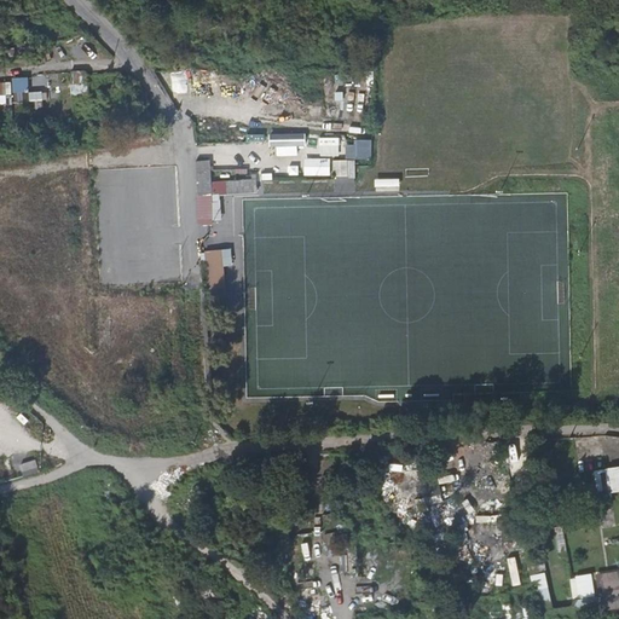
[(71,70),(71,96),(85,96),(85,70),(71,70)]
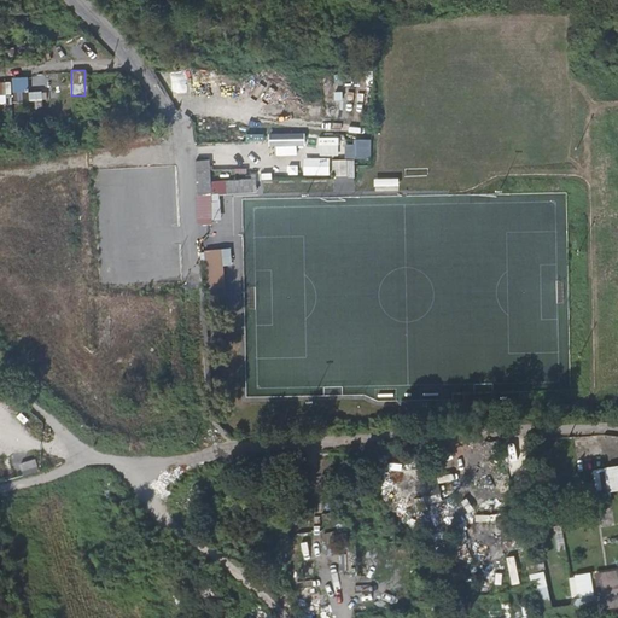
[(0,80),(0,101),(7,103),(6,99),(41,98),(41,92),(28,92),(28,79),(0,80)]
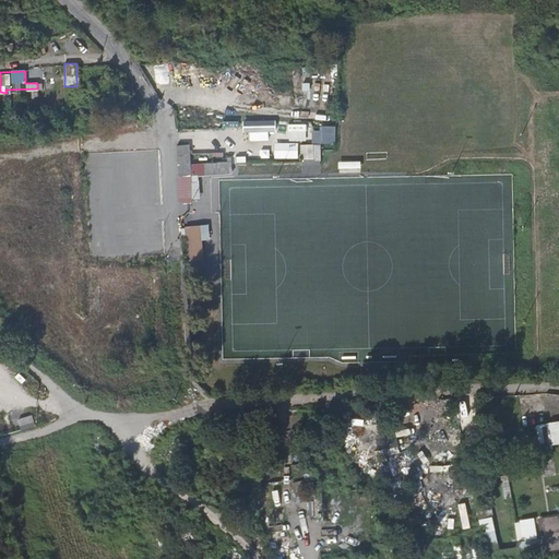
[(312,140),(312,123),(288,123),(288,140),(312,140)]
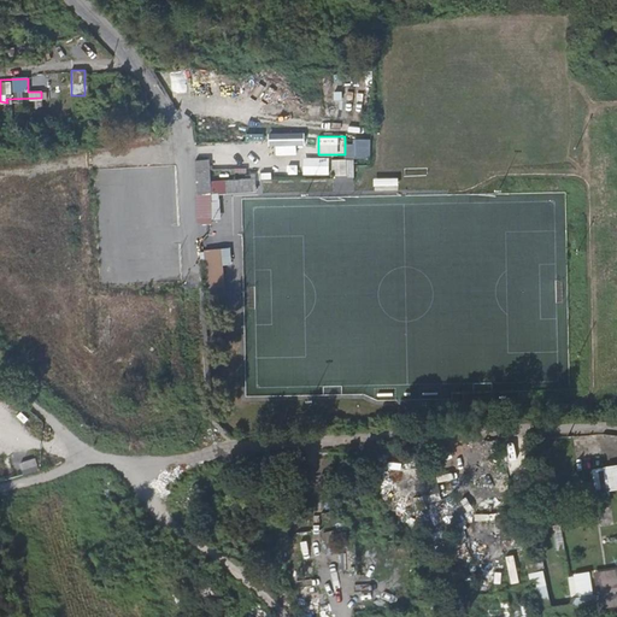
[(369,141),(346,141),(346,158),(369,158),(369,141)]
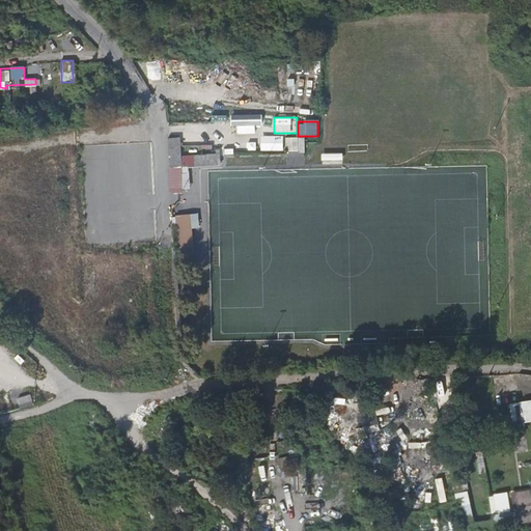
[(254,124),(233,124),(234,144),(254,143),(254,124)]
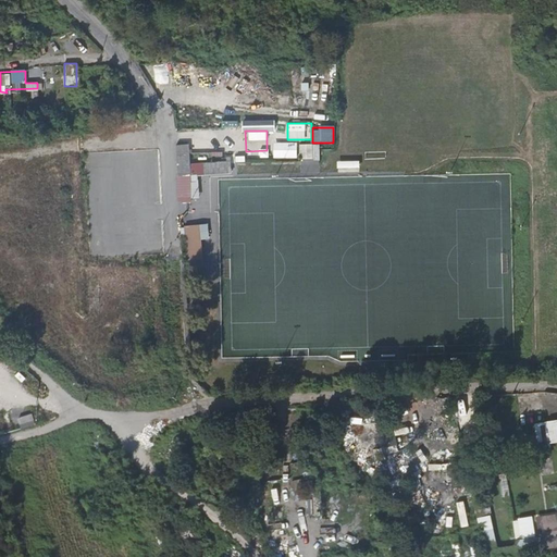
[(273,158),(297,158),(297,141),(274,141),(273,158)]
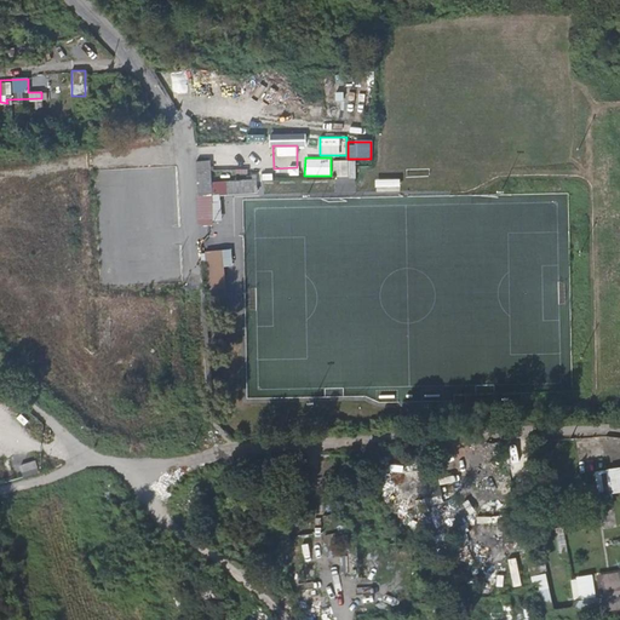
[(333,160),(334,177),(356,177),(355,160),(333,160)]
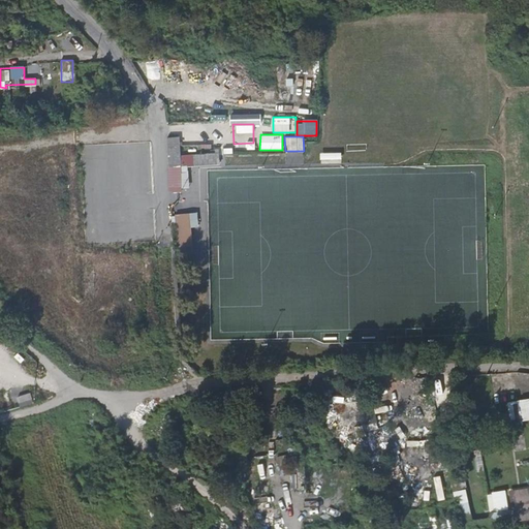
[(168,160),(168,166),(187,167),(203,166),(220,165),(219,151),(215,151),(215,155),(201,155),(201,148),(195,148),(179,150),(179,146),(167,146),(168,160)]
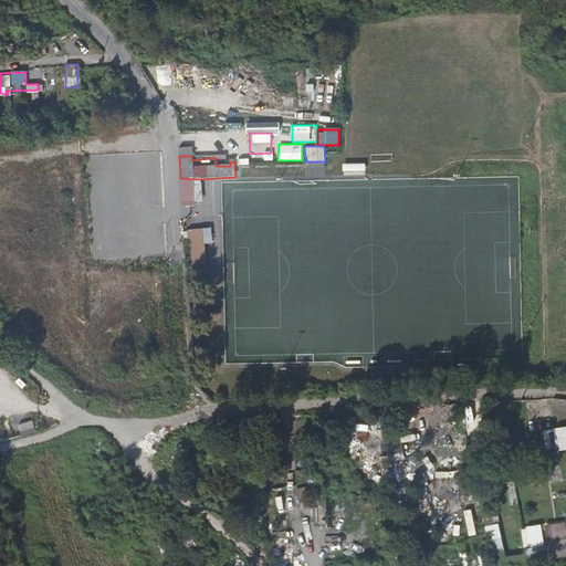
[(343,173),(364,173),(364,164),(343,164),(343,173)]
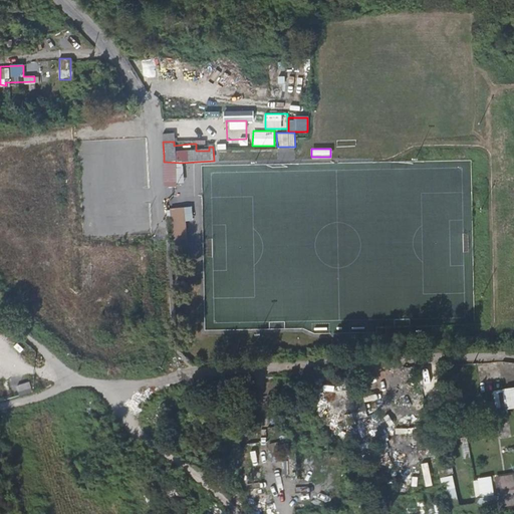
[(182,163),(164,162),(166,182),(166,187),(177,187),(176,171),(183,171),(182,163)]
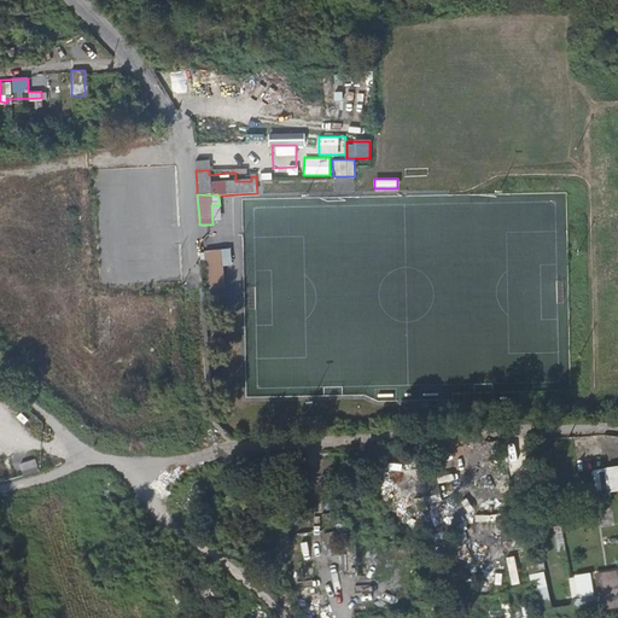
[(232,249),(205,249),(207,303),(226,303),(226,266),(232,266),(232,249)]
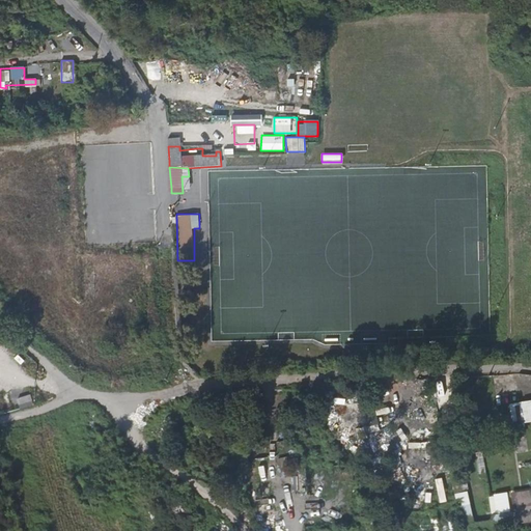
[(19,398),(21,404),(32,401),(31,395),(19,398)]
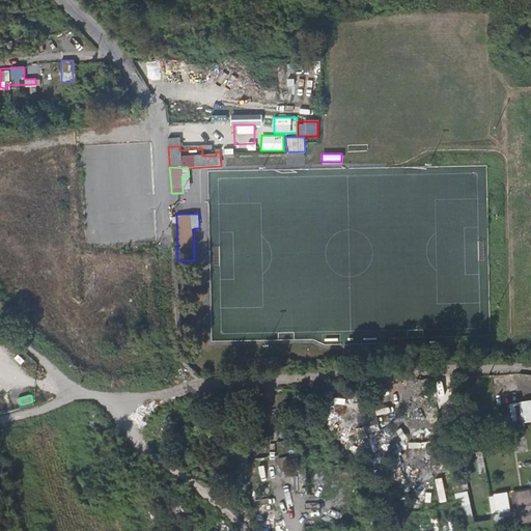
[(414,400),(415,409),(431,407),(431,399),(414,400)]
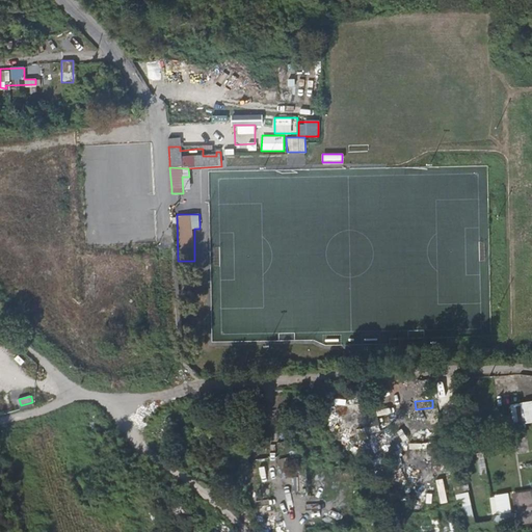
[(531,401),(511,403),(512,423),(531,421),(531,401)]
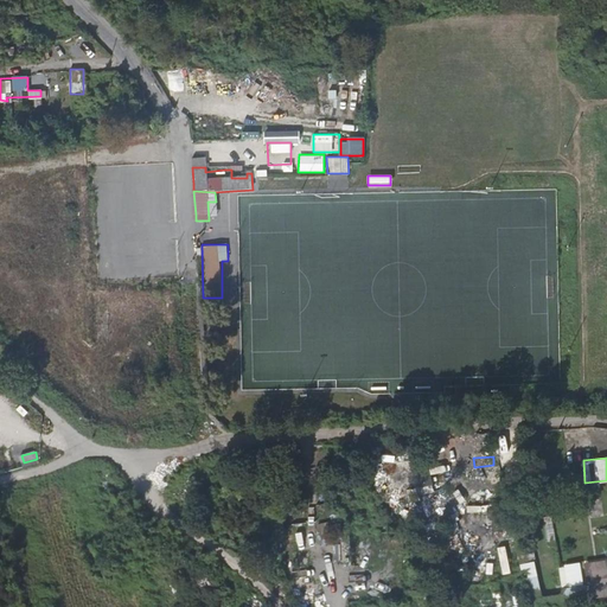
[(459,529),(462,541),(493,534),(487,508),(468,511),(460,471),(451,473),(458,506),(457,506),(462,528),(459,529)]
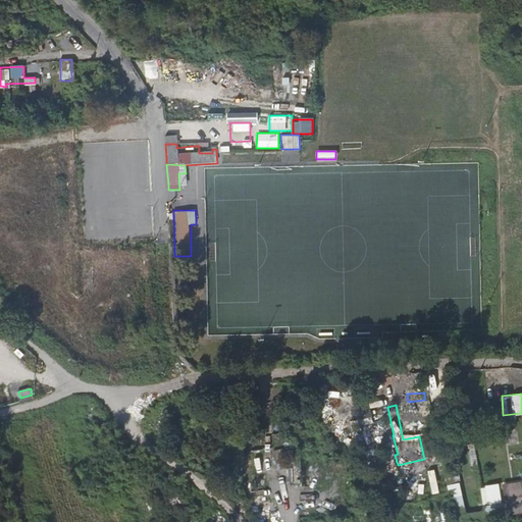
[(406,438),(413,437),(410,410),(403,411),(406,438)]
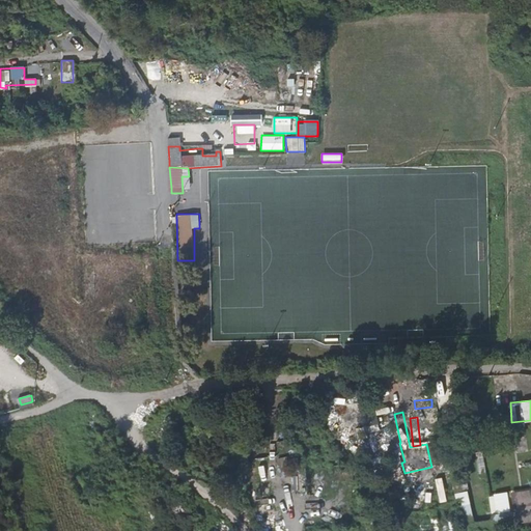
[(343,431),(358,426),(356,420),(341,426),(343,431)]
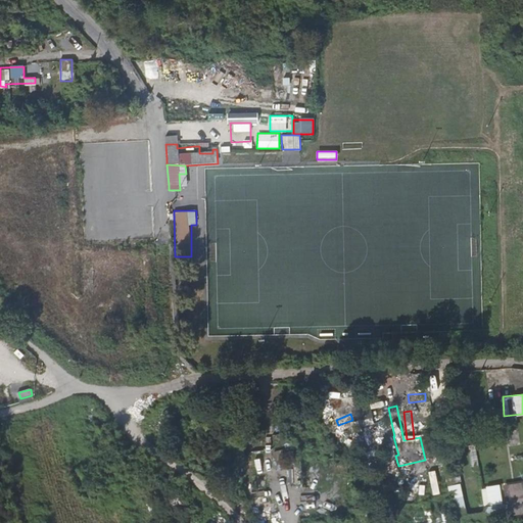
[(468,445),(472,472),(479,471),(475,444),(468,445)]
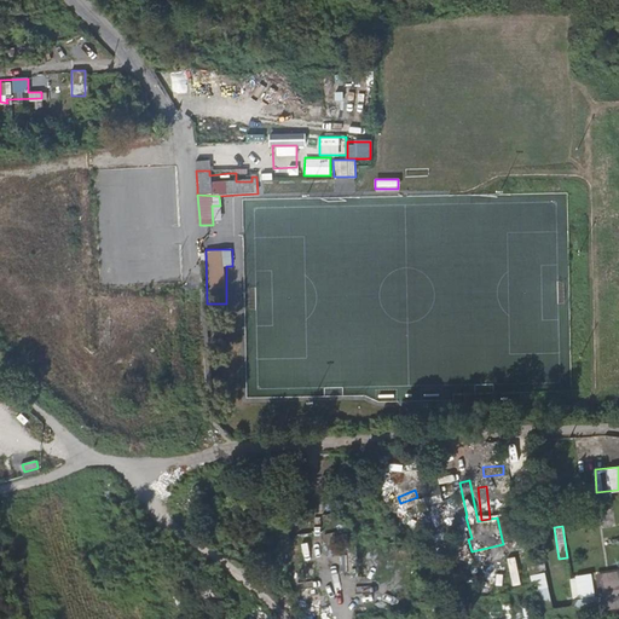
[(499,549),(476,554),(481,576),(495,573),(492,561),(502,559),(499,549)]
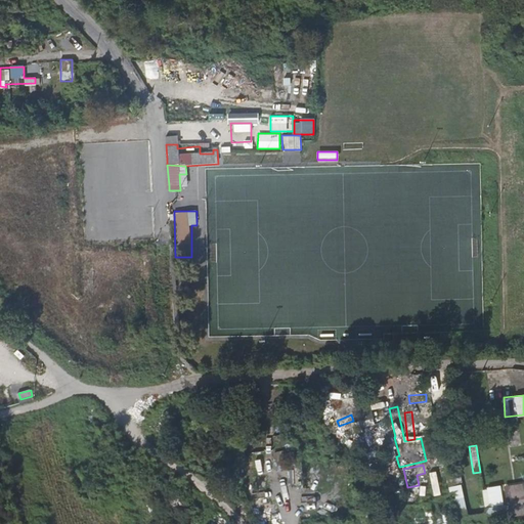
[(282,470),(284,484),(300,484),(299,469),(282,470)]
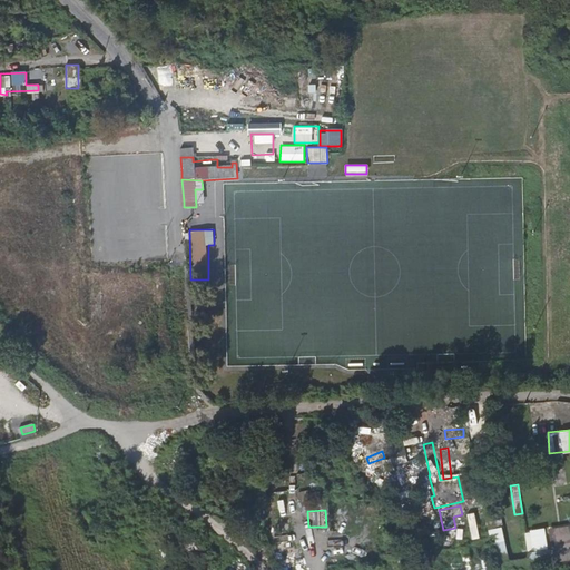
[(274,514),(276,531),(292,528),(290,512),(274,514)]
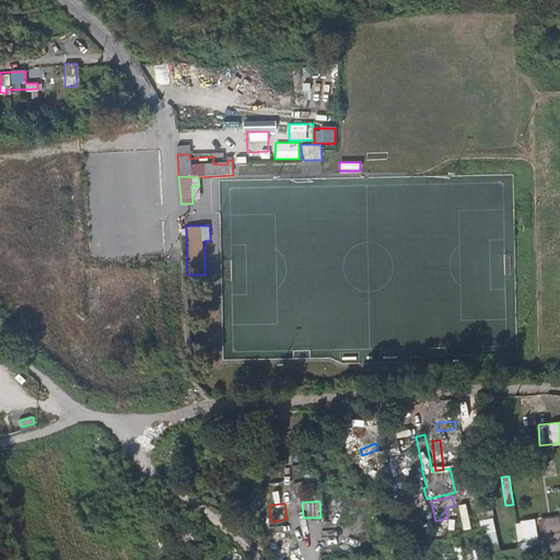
[(461,503),(453,504),(455,513),(450,514),(451,525),(445,526),(446,533),(465,529),(461,503)]
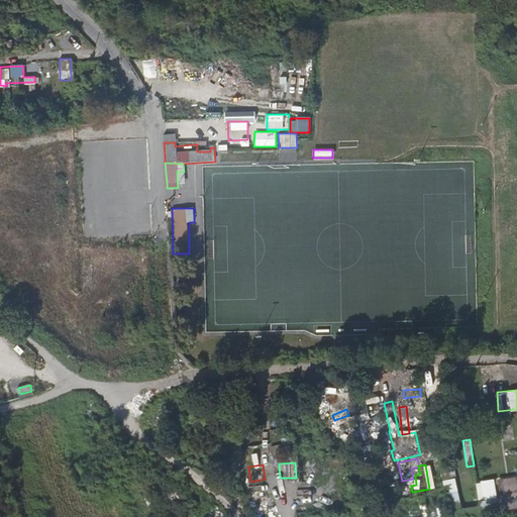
[(443,481),(449,504),(460,501),(454,478),(443,481)]
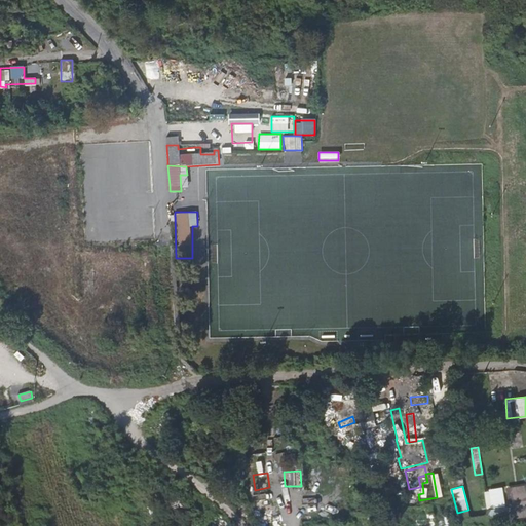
[(484,491),(489,514),(506,511),(501,487),(484,491)]
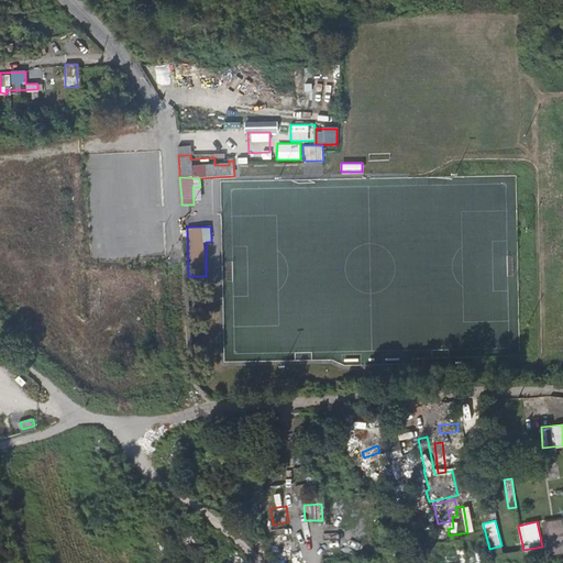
[(562,543),(562,527),(543,530),(545,547),(562,543)]
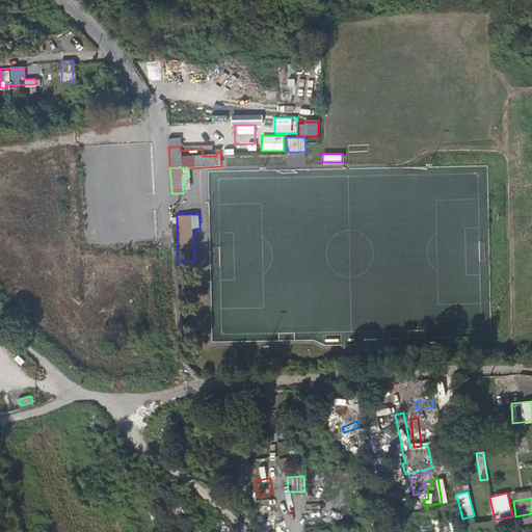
[(274,507),(258,507),(259,529),(275,528),(274,507)]
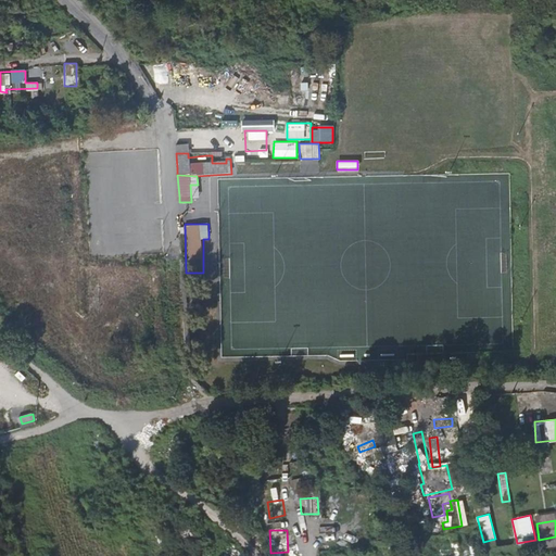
[(328,548),(344,546),(343,540),(327,542),(328,548)]
